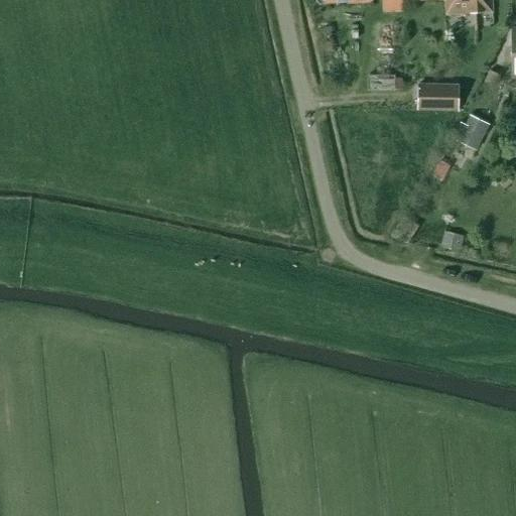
[(407,0),(407,2),(441,1),(441,17),(489,15),(488,0),(407,0)]
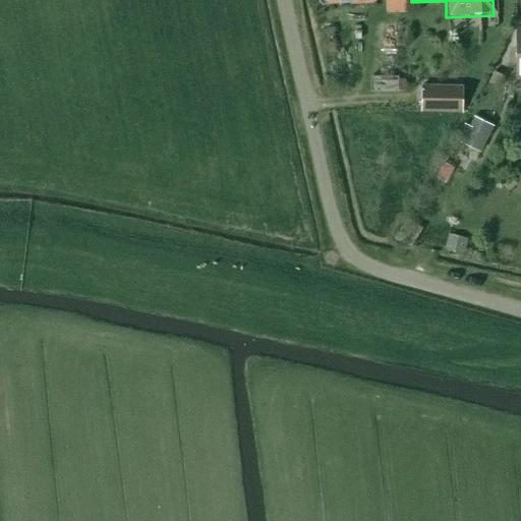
[(459,89),(418,87),(417,111),(458,113),(459,89)]
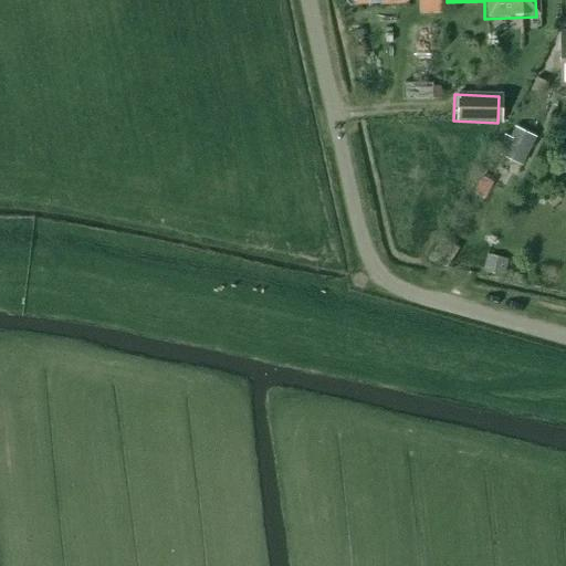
[(536,136),(515,126),(510,137),(505,134),(496,152),(521,165),(536,136)]
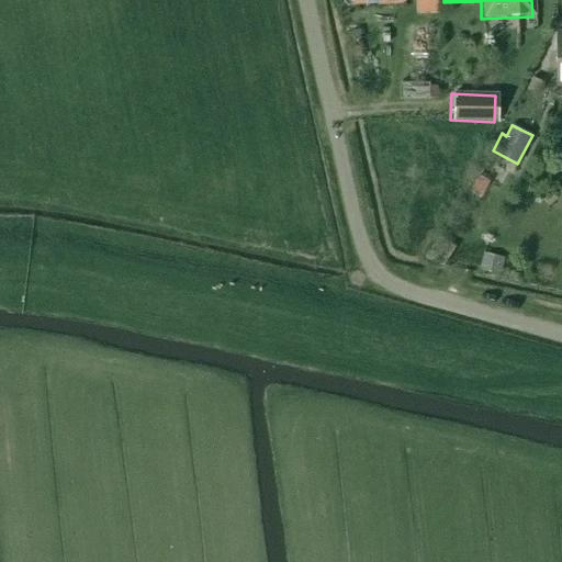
[(454,246),(438,236),(428,253),(445,262),(454,246)]
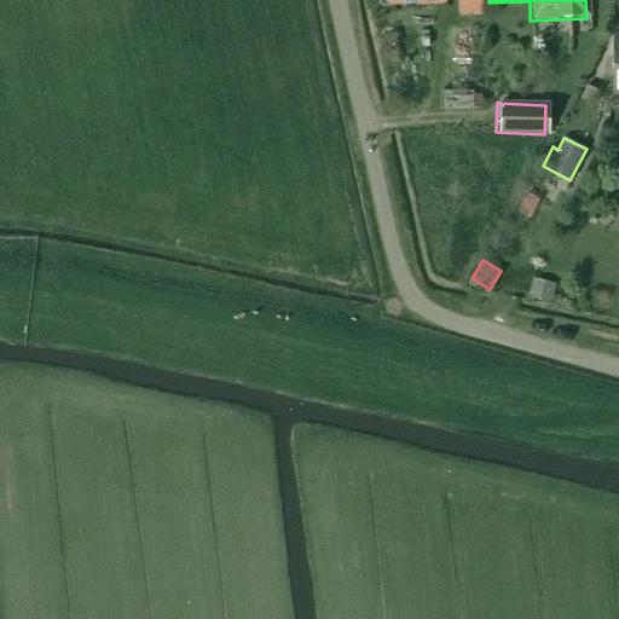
[(532,277),(526,296),(551,302),(556,283),(532,277)]
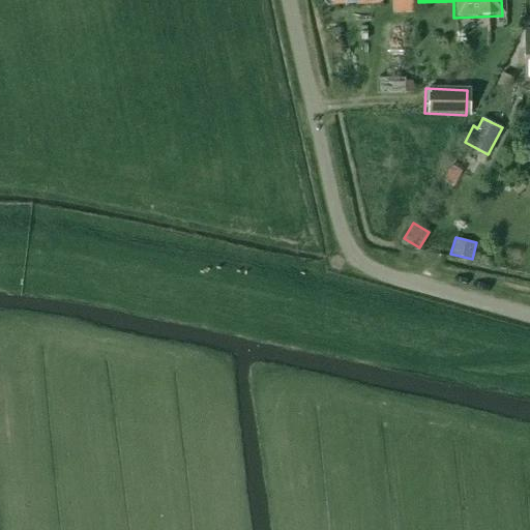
All buildings are outlined.
